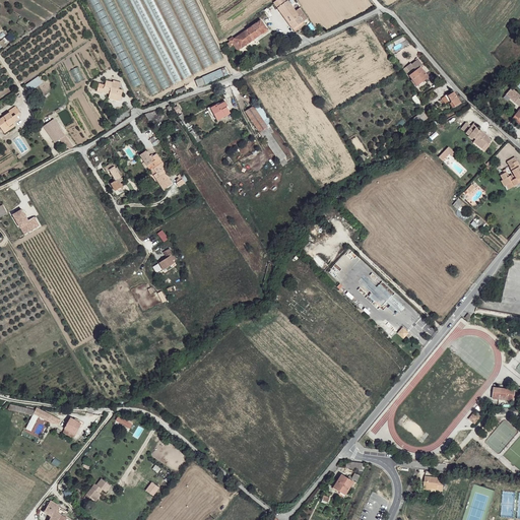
[(138,0),(130,0),(172,85),(180,81),(165,48),(159,50),(157,47),(156,44),(155,44),(153,38),(154,38),(152,34),(151,34),(148,29),(152,27),(138,0)]
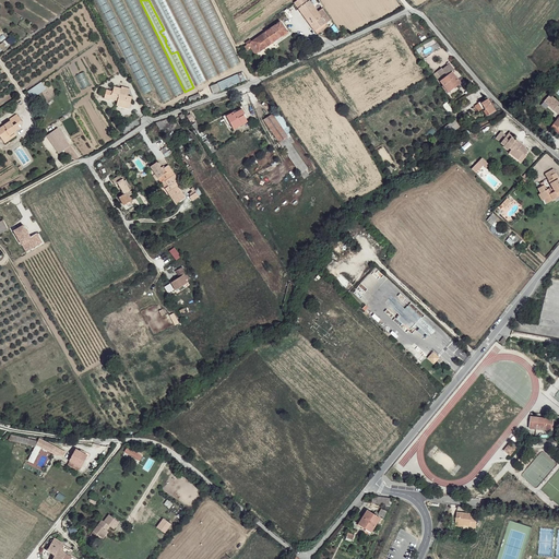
[(309,0),(297,0),(295,2),(316,31),(325,23),(331,20),(322,9),(318,12),(310,0),(309,0)]
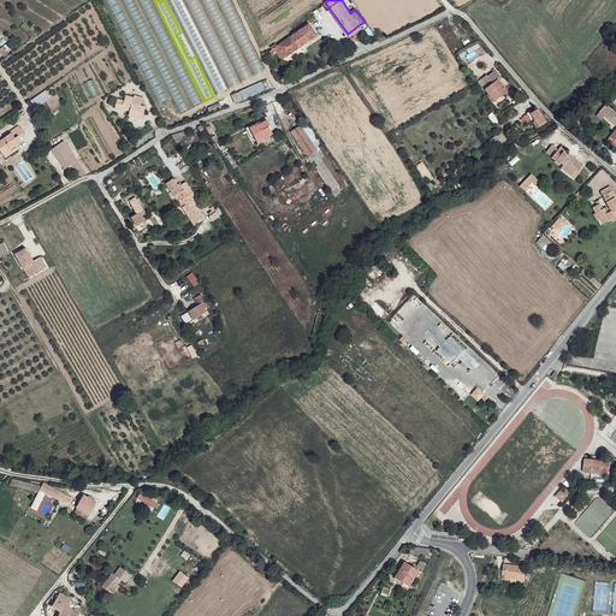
[(348,0),(342,0),(350,13),(355,10),(348,0)]
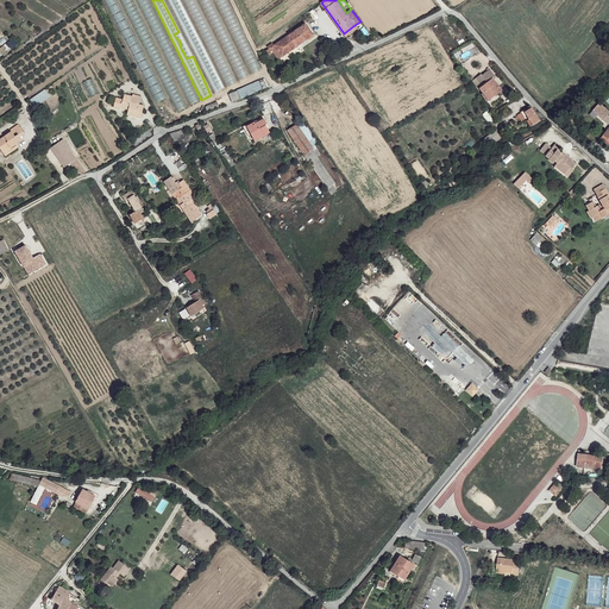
[(306,24),(275,45),(276,48),(282,57),(295,49),(293,45),(296,44),(297,46),(312,36),(308,30),(311,29),(306,24)]
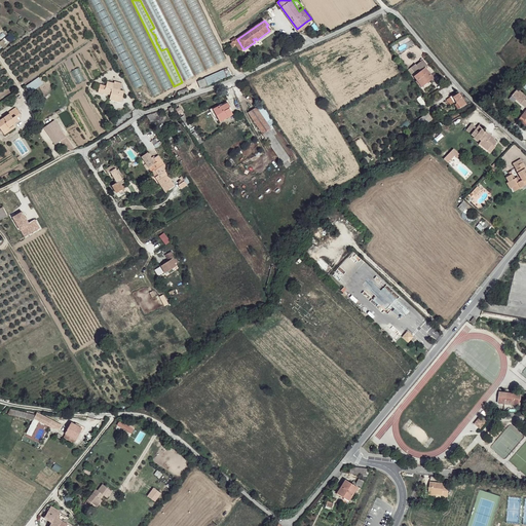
[(306,22),(297,29),(298,32),(308,25),(306,22)]
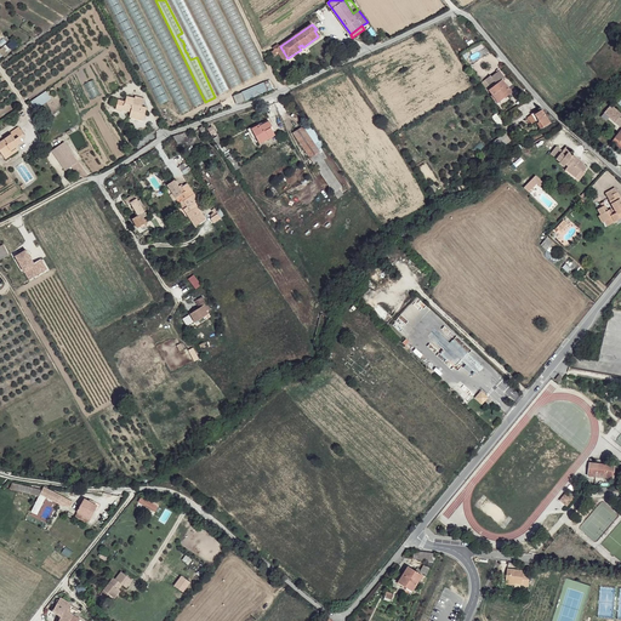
[(200,52),(217,95),(227,91),(218,69),(212,72),(211,68),(214,67),(209,56),(204,57),(201,52),(200,52)]
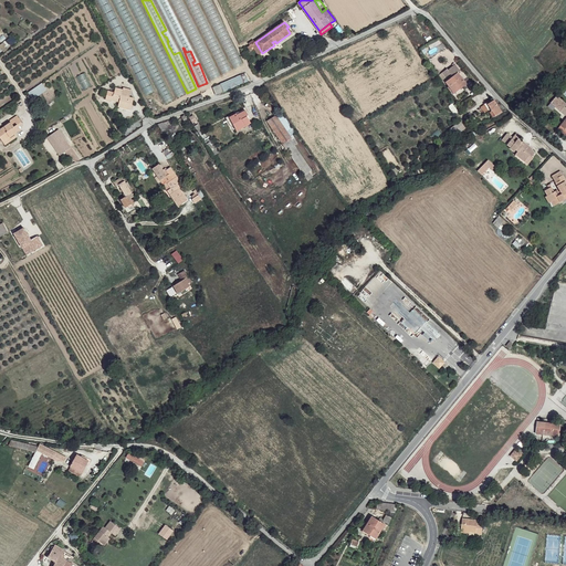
[(221,69),(222,73),(230,71),(227,59),(223,60),(226,66),(221,69)]
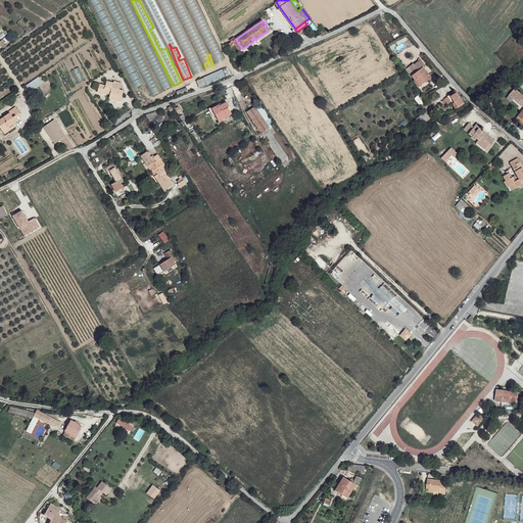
[(415,65),(419,70),(423,67),(425,65),(421,60),(415,65)]
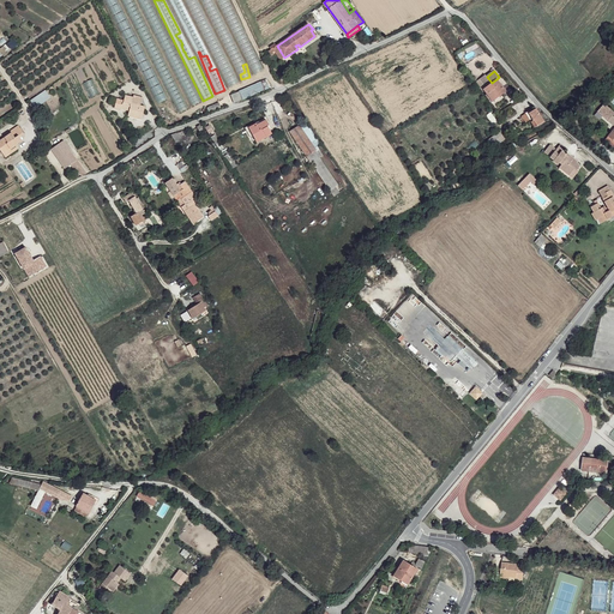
[(233,72),(224,76),(229,86),(238,83),(233,72)]
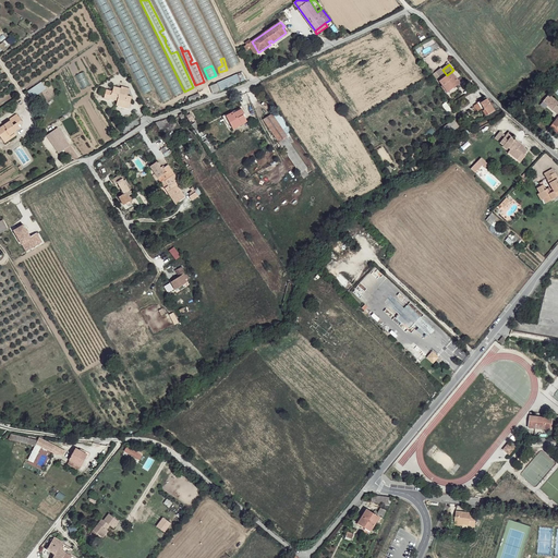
[(441,69),(436,72),(441,80),(447,75),(443,70),(441,69)]
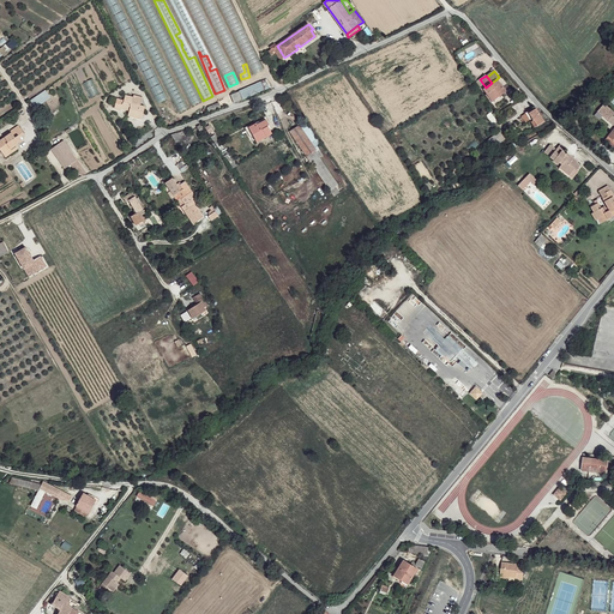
[(492,102),(503,95),(506,91),(497,79),(486,88),(483,89),(488,95),(486,96),(492,102)]
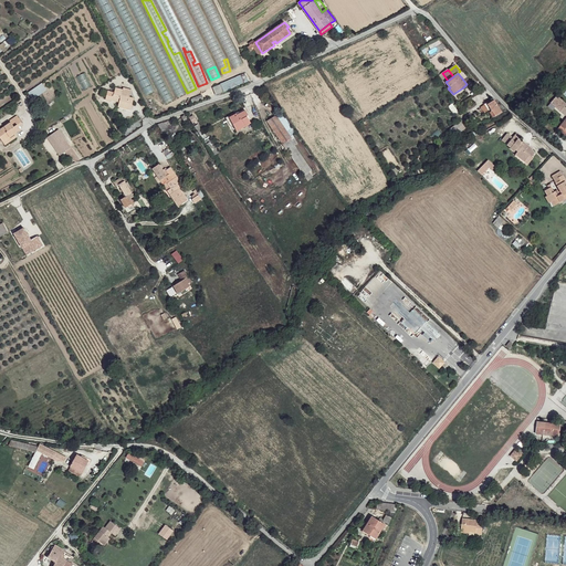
[(42,83),(28,92),(32,101),(46,92),(42,83)]
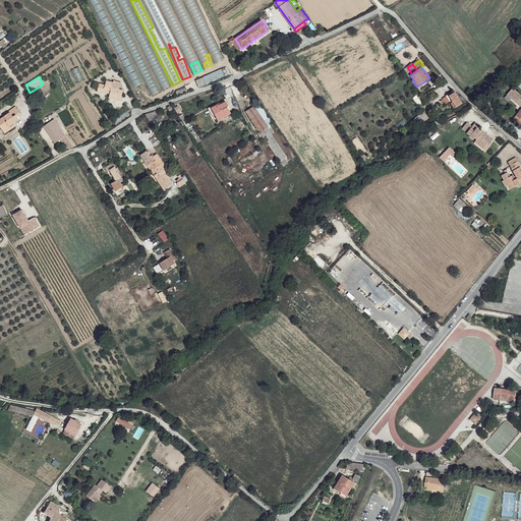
[(204,77),(196,80),(198,88),(206,84),(204,77)]
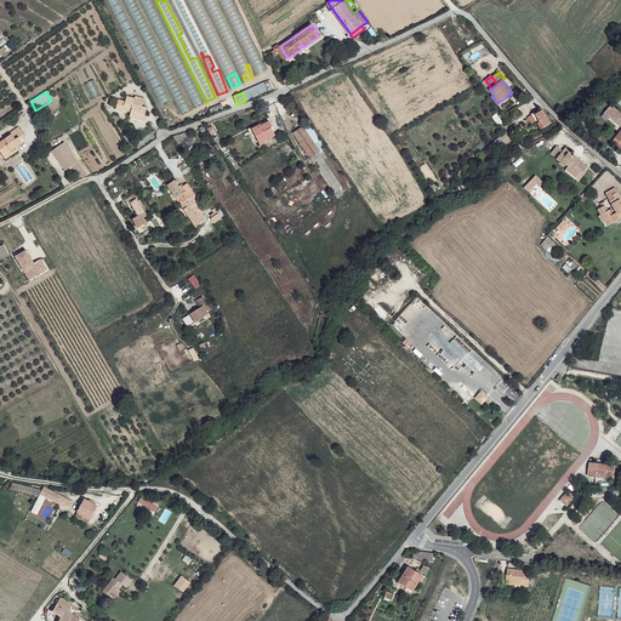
[(132,104),(135,98),(126,96),(125,101),(118,100),(117,107),(123,109),(130,112),(129,117),(143,120),(147,108),(142,107),(132,104)]
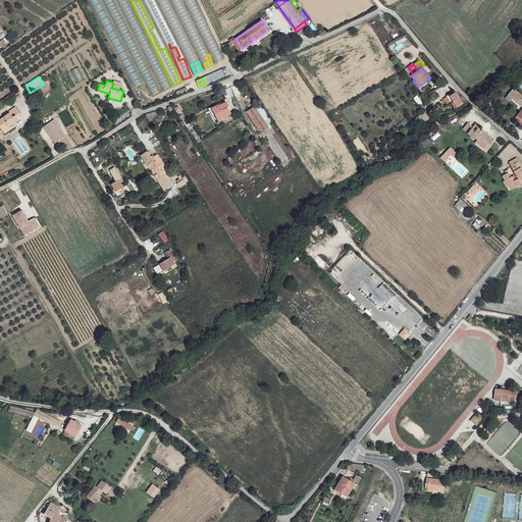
[(113,82),(113,83),(111,88),(119,90),(121,83),(113,82)]
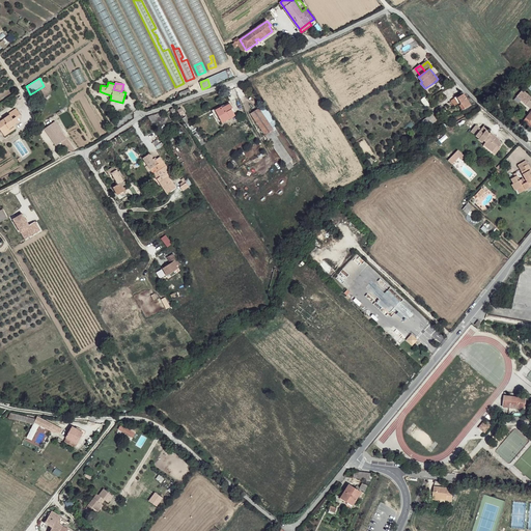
[(530,98),(523,90),(516,96),(526,105),(530,99),(530,98)]
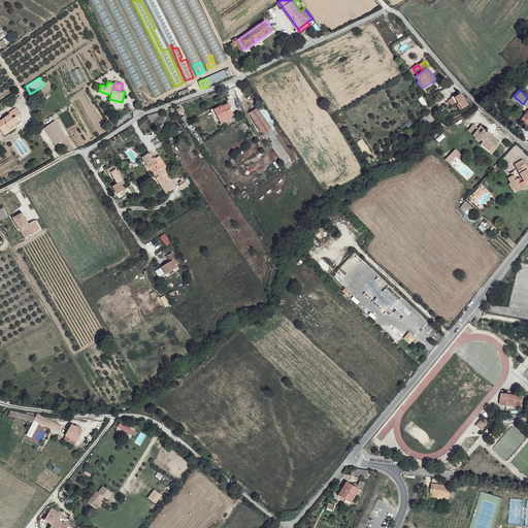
[(462,108),(468,104),(461,93),(460,94),(460,93),(452,97),(453,99),(455,98),(462,108)]
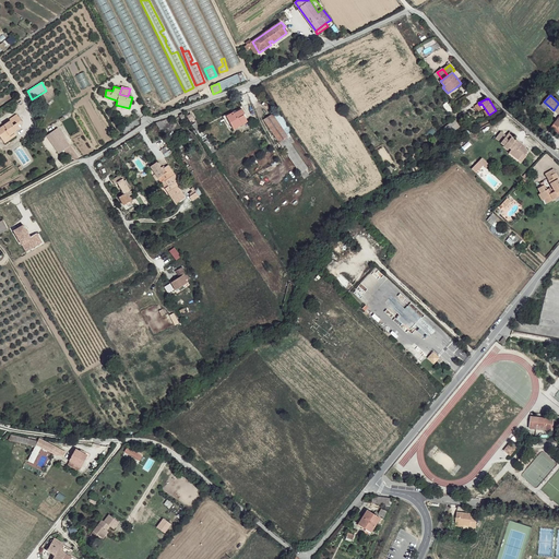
[(482,104),(479,105),(487,116),(489,115),(482,104)]
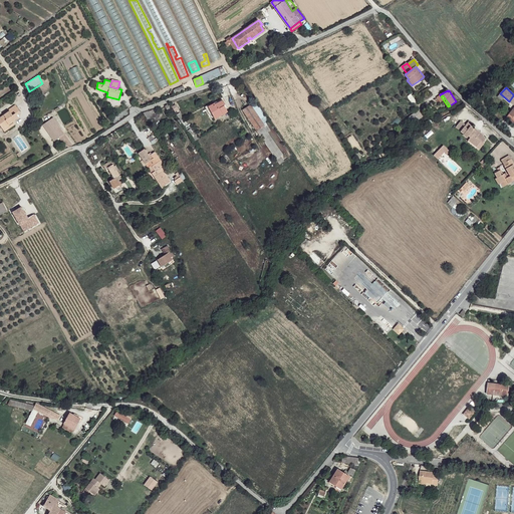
[(209,106),(213,114),(221,110),(223,114),(228,112),(224,105),(225,104),(223,100),(215,104),(215,103),(209,106)]
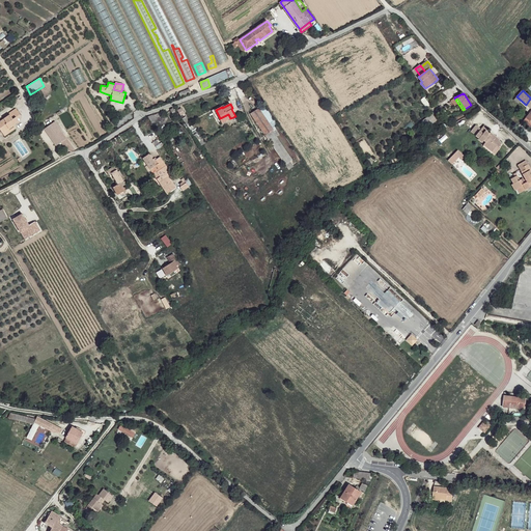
[(259,108),(250,114),(266,137),(288,170),(294,166),(289,162),(292,160),(276,137),(279,135),(275,129),(274,130),(259,108)]
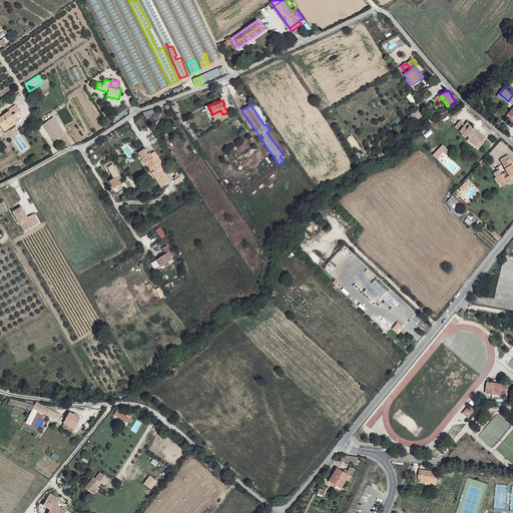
[(16,113),(20,110),(16,105),(9,109),(10,110),(0,116),(0,124),(2,128),(13,121),(19,117),(17,114),(16,113)]
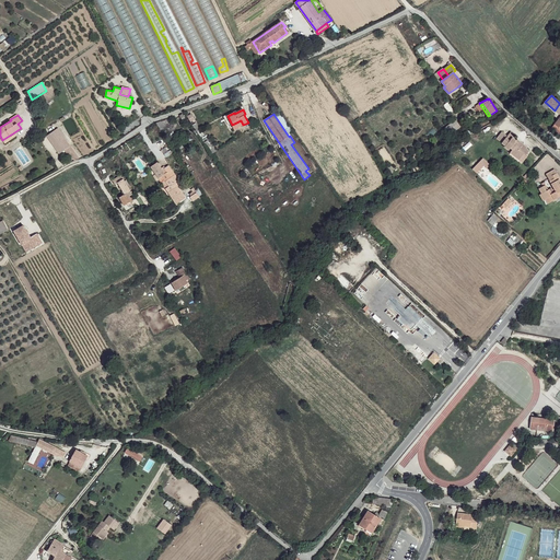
[(456,118),(444,126),(450,133),(462,126),(456,118)]
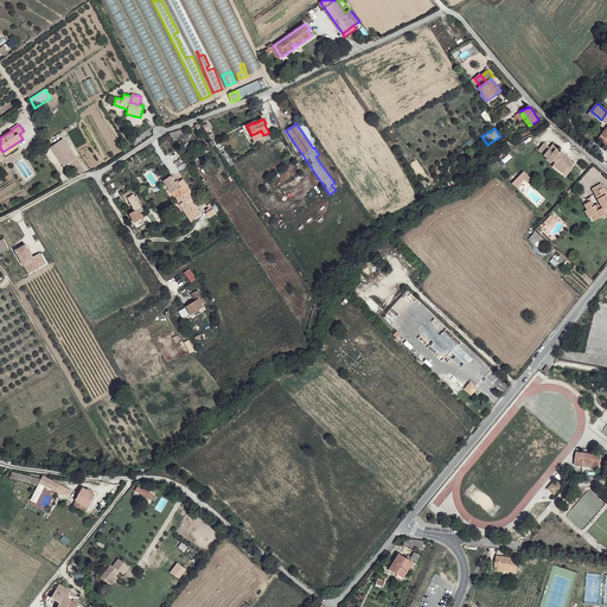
[(179,139),(174,132),(168,133),(174,141),(179,139)]
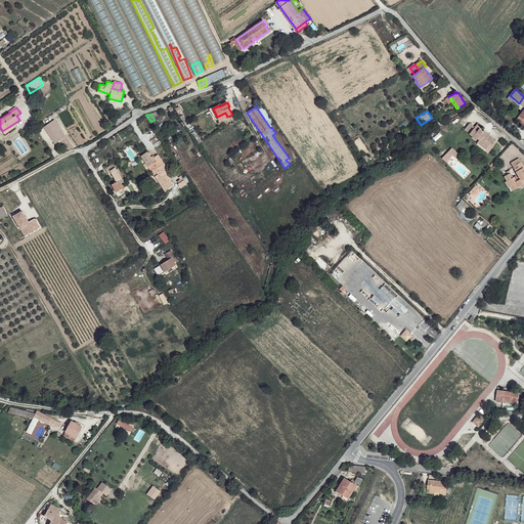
[(61,139),(66,137),(54,120),(43,127),(55,143),(61,139)]
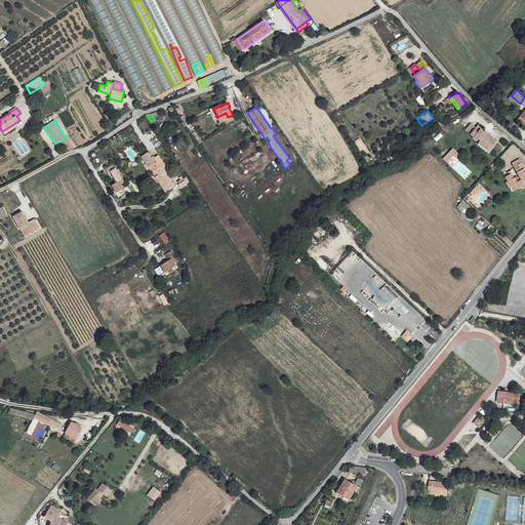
[(15,127),(13,124),(2,131),(5,134),(15,127)]
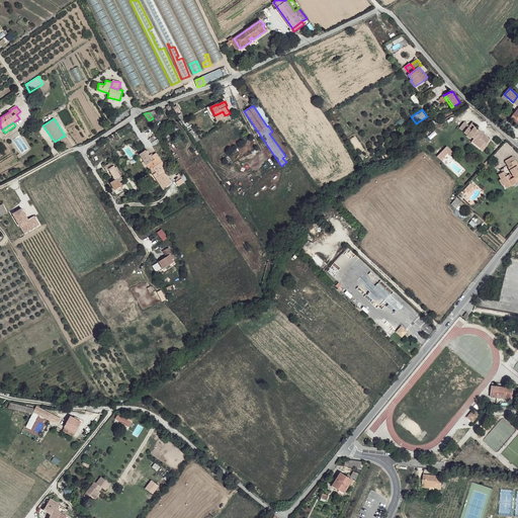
[(480,135),(477,133),(477,134),(472,131),(475,127),(470,124),(463,134),(466,137),(465,138),(469,141),(471,139),(472,140),(472,142),(477,145),(476,146),(480,150),(485,144),(486,145),(489,141),(486,139),(487,138),(481,133),(480,135)]
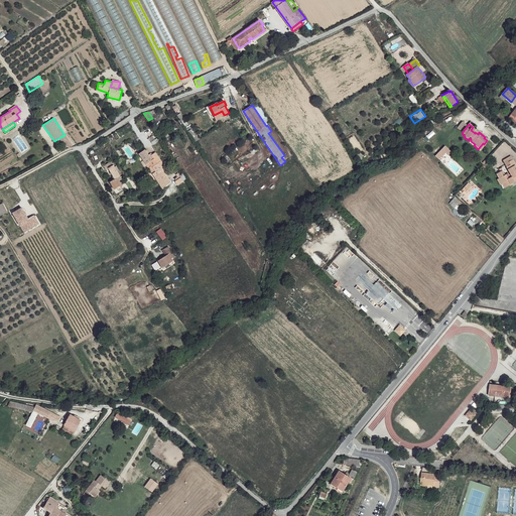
[(195,141),(199,139),(196,135),(190,129),(187,131),(195,141)]
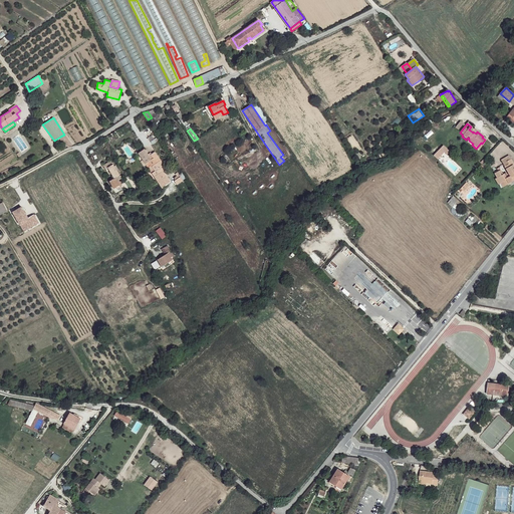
[(71,145),(67,138),(63,141),(67,147),(71,145)]
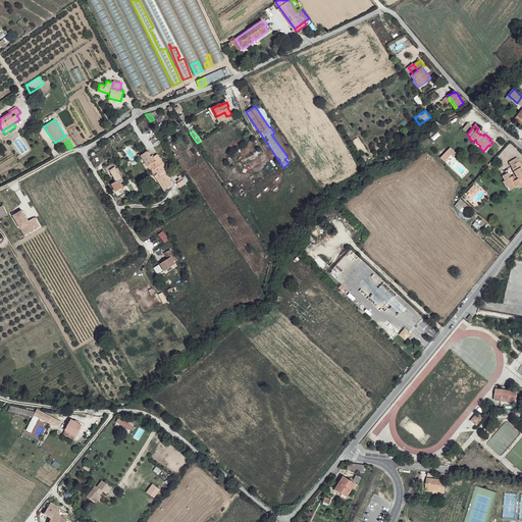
[(480,146),(476,143),(474,145),(485,154),(491,147),(489,146),(488,145),(483,151),(479,147),(480,146)]
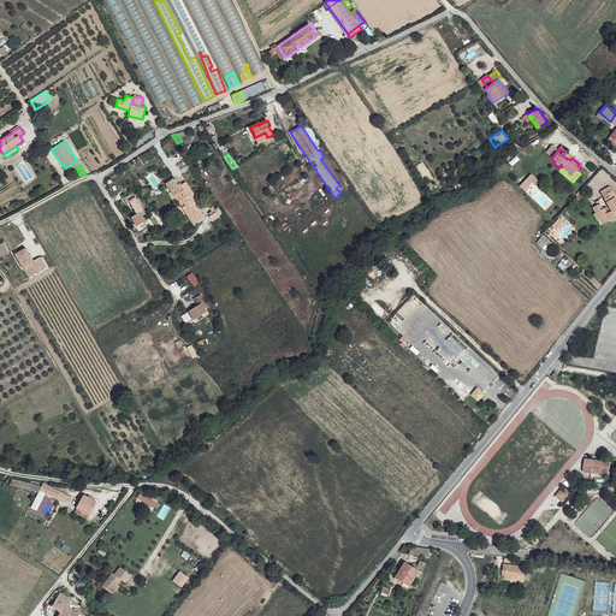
[(525,190),(532,182),(535,185),(540,181),(532,172),(520,184),(525,190)]
